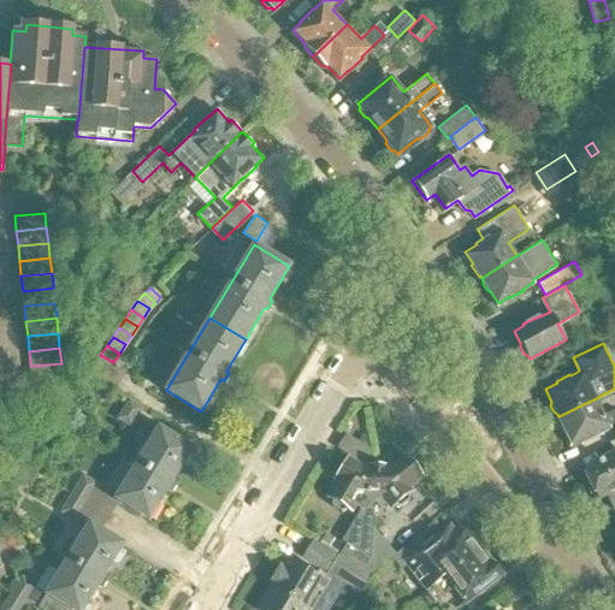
[(61,363),(30,366),(33,382),(63,378),(61,363)]
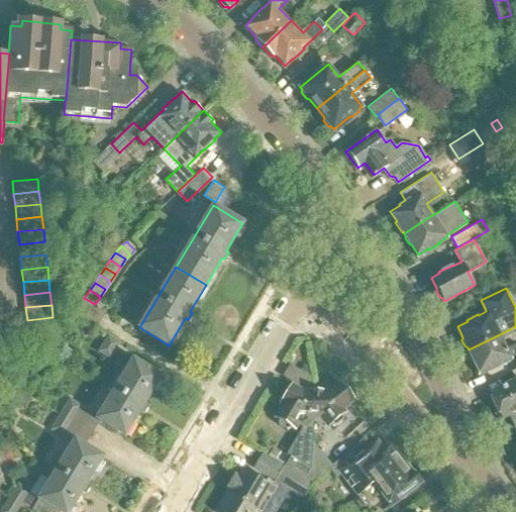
[(109,334),(104,341),(114,348),(119,340),(109,334)]
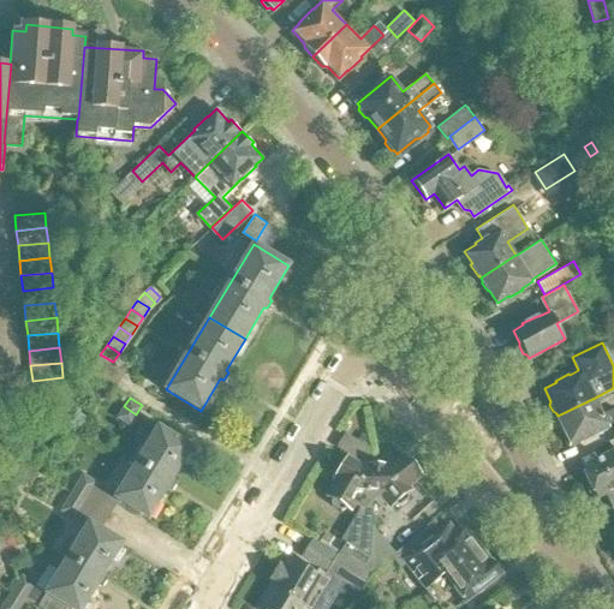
[(613,406),(602,412),(595,398),(558,416),(559,418),(558,422),(561,429),(565,430),(571,443),(583,437),(584,439),(597,433),(597,431),(609,425),(608,423),(613,421),(613,406)]
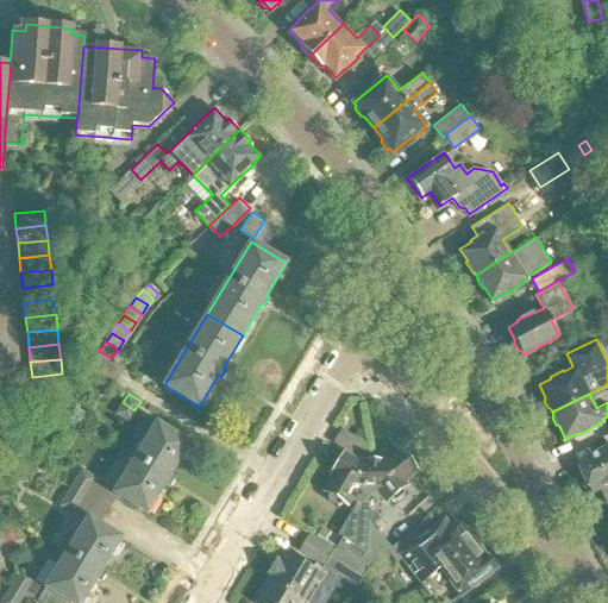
[(135,410),(123,402),(118,412),(130,419),(135,410)]
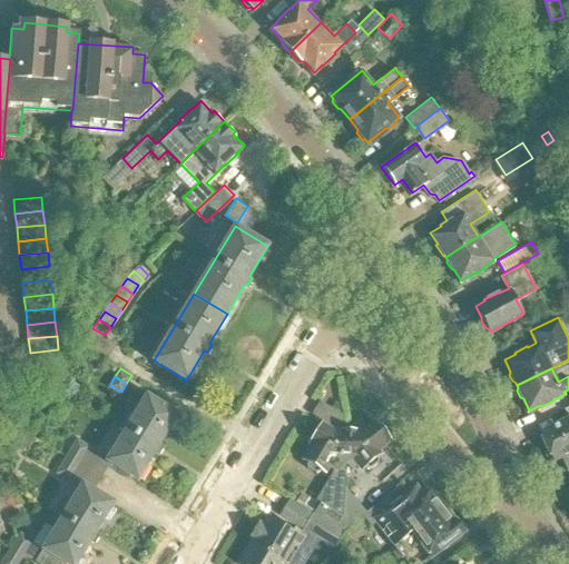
[(106,461),(138,480),(156,451),(159,452),(163,444),(160,442),(178,413),(146,394),(106,461)]
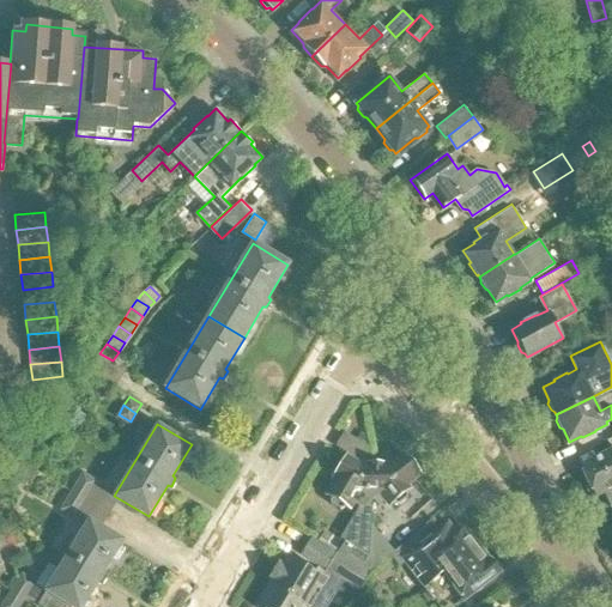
[(611,436),(607,438),(611,445),(611,448),(580,463),(588,479),(586,483),(589,489),(593,490),(595,493),(604,490),(611,504),(611,436)]
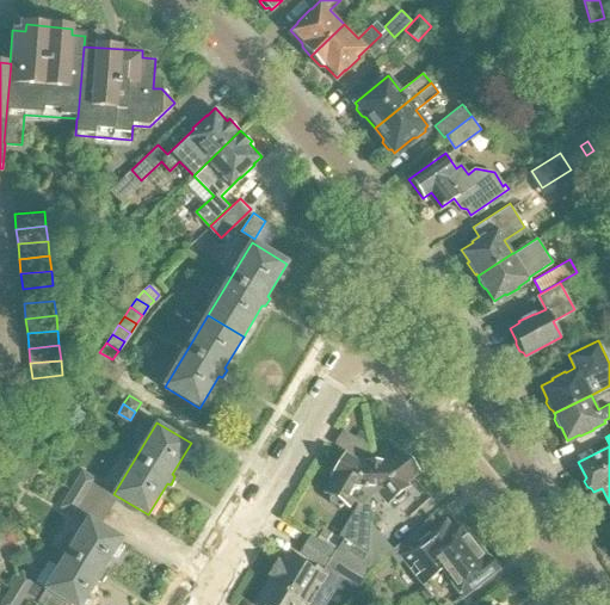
[(380,461),(375,461),(375,468),(365,485),(373,495),(379,502),(386,495),(390,500),(393,499),(394,500),(398,501),(406,494),(406,491),(405,488),(407,487),(402,481),(418,469),(414,465),(417,463),(408,454),(406,455),(404,451),(390,462),(388,458),(382,457),(380,461)]
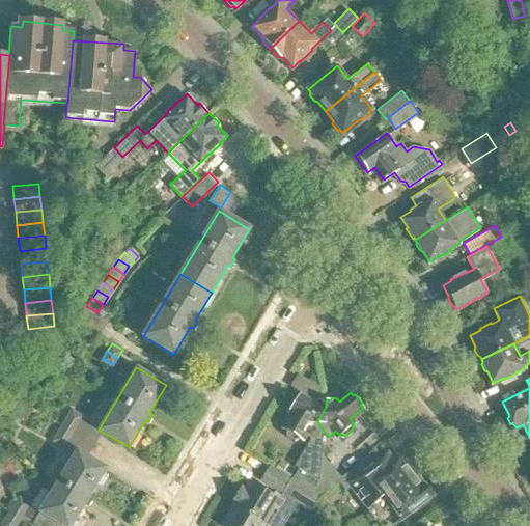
[(326,407),(326,400),(321,400),(319,397),(313,397),(311,402),(299,394),(297,398),(296,397),(289,407),(291,408),(289,411),(294,413),(284,427),(287,430),(286,432),(286,435),(295,439),(298,439),(299,437),(301,438),(306,428),(314,434),(300,458),(303,461),(294,476),(322,493),(341,476),(322,453),(323,431),(324,431),(317,421),(326,407)]
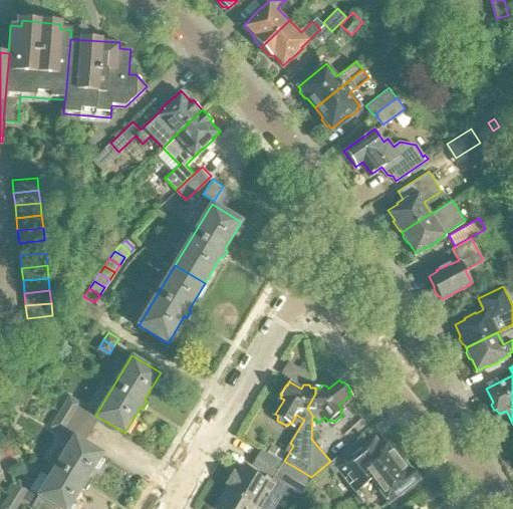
[(69,396),(65,403),(75,410),(79,402),(69,396)]
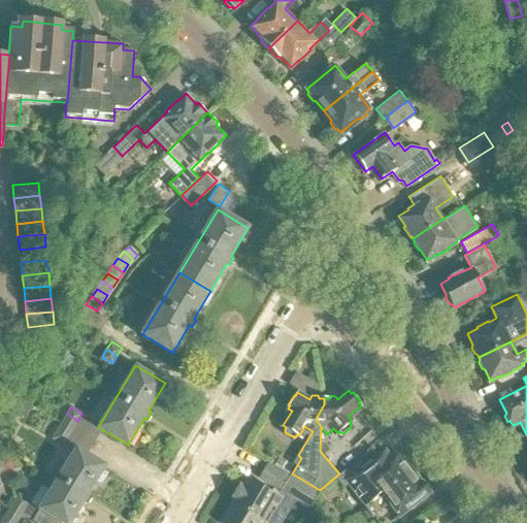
[(67,414),(62,422),(73,428),(77,421),(67,414)]
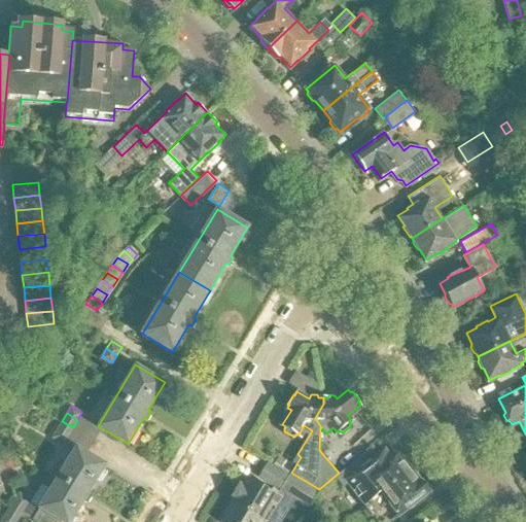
[(62,421),(58,428),(68,435),(73,427),(62,421)]
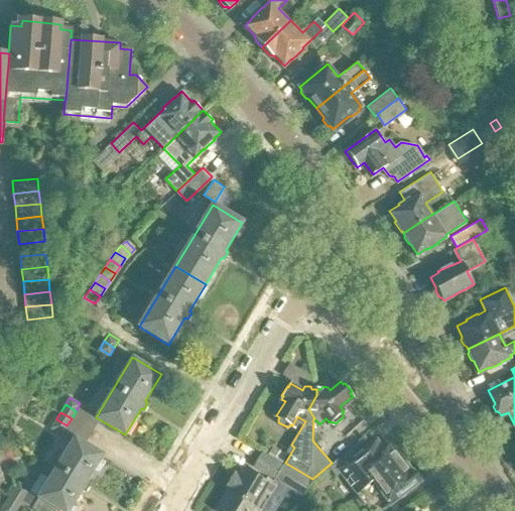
[(67,425),(56,419),(52,426),(62,433),(67,425)]
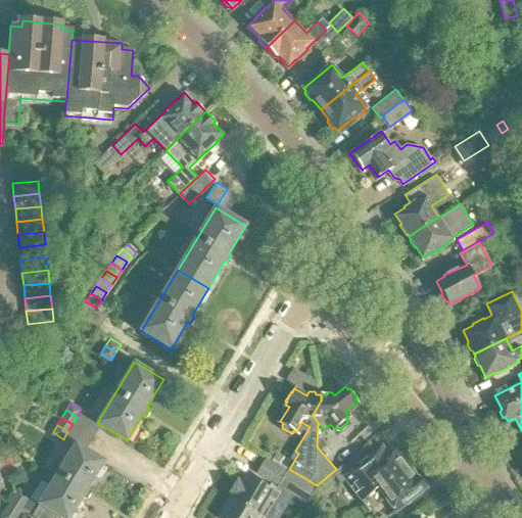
[(30,495),(25,502),(36,509),(33,514),(39,517),(55,517),(57,515),(61,517),(69,517),(84,496),(87,496),(91,489),(89,487),(99,470),(102,472),(106,466),(102,464),(104,461),(76,442),(40,502),(30,495)]
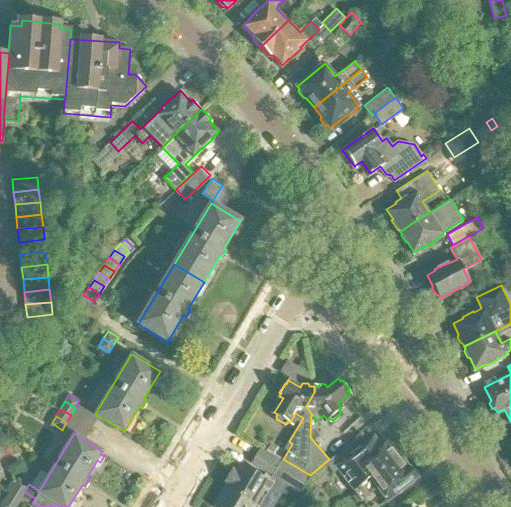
[(337,469),(353,488),(368,476),(369,478),(397,456),(385,442),(380,446),(374,438),(355,454),(347,445),(326,463),(333,472),(337,469)]
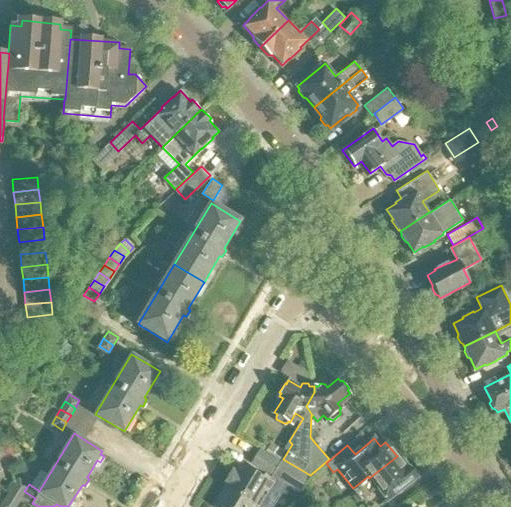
[(368,476),(353,488),(362,498),(377,486),(387,499),(417,475),(410,465),(407,467),(397,456),(369,478),(368,476)]
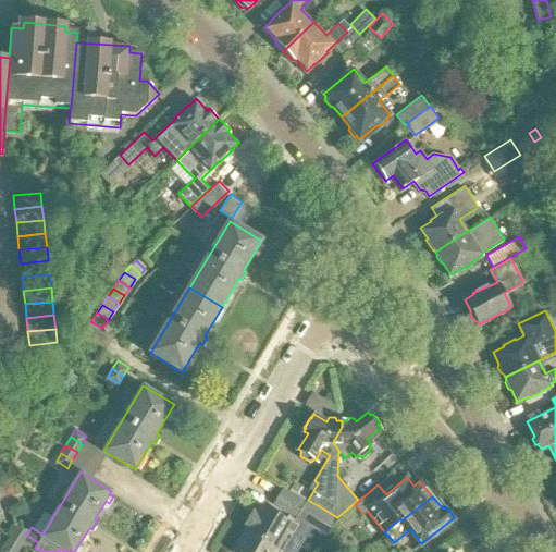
[(296,515),(329,534),(337,519),(305,500),(296,515)]
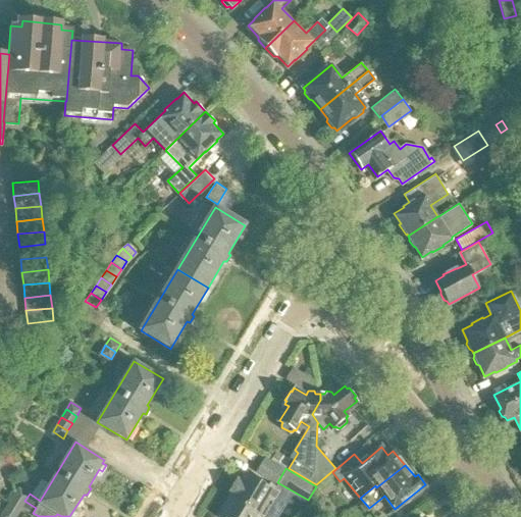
[(231,494),(229,497),(261,515),(270,501),(272,502),(280,488),(262,478),(260,481),(245,472),(241,479),(238,477),(228,492),(231,494)]
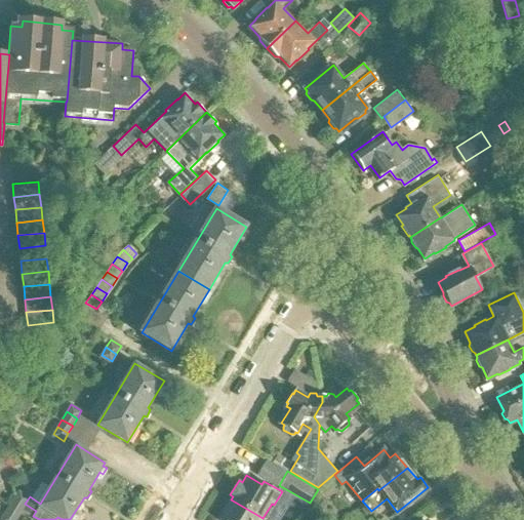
[(14,497),(25,504),(30,496),(19,490),(14,497)]
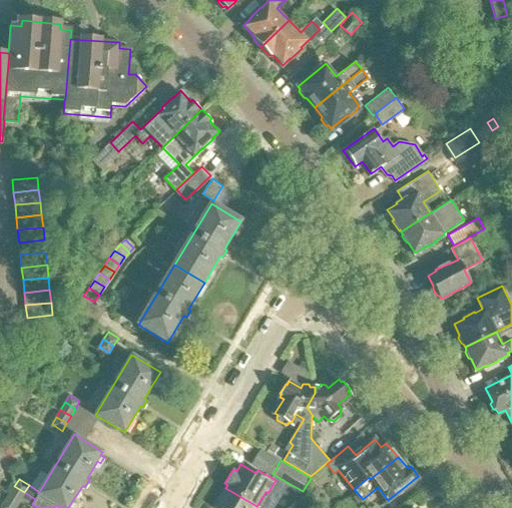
[(20,500),(24,492),(14,486),(10,493),(20,500)]
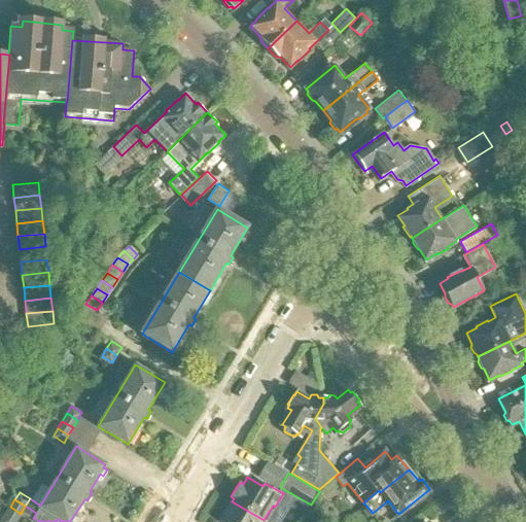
[(267,521),(264,520),(232,501),(220,520),(222,521),(267,521)]
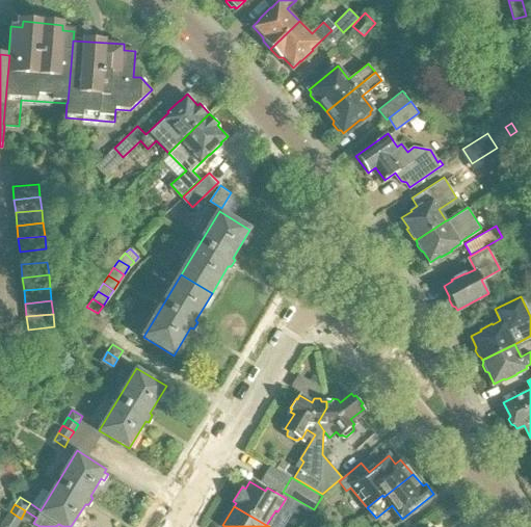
[(16,526),(21,519),(10,511),(5,520),(16,526)]
